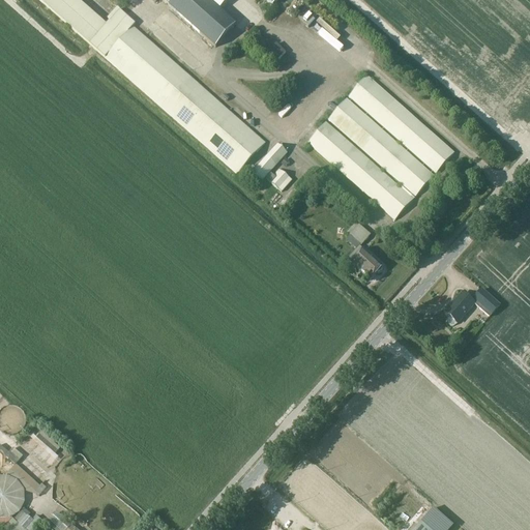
[(137,22),(119,7),(107,22),(81,0),(39,0),(105,59),(133,27),(137,22)]
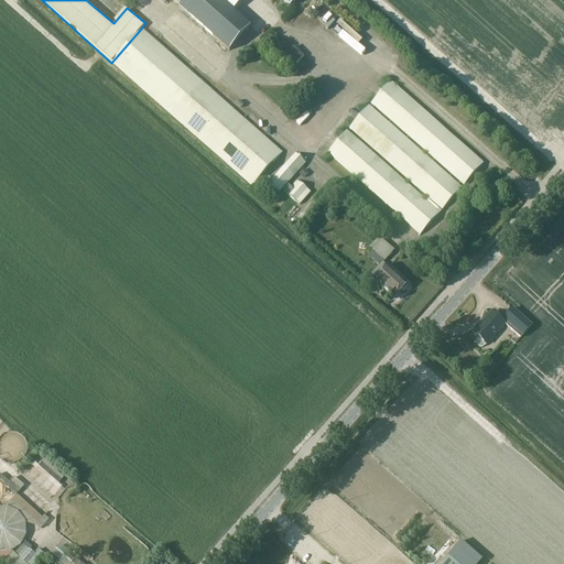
[(251,26),(219,0),(172,0),(179,6),(179,7),(229,52),(251,26)]
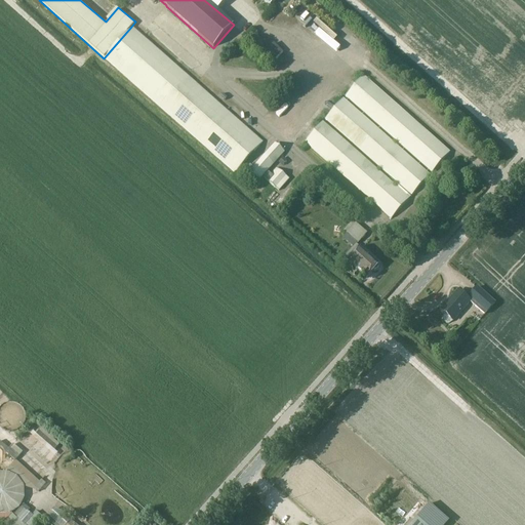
[(226,0),(207,0),(218,9),(226,0)]
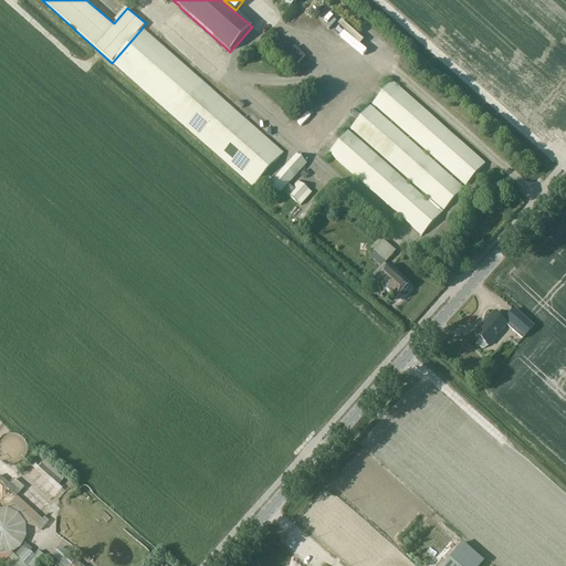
[(253,187),(283,153),(142,29),(112,63),(253,187)]
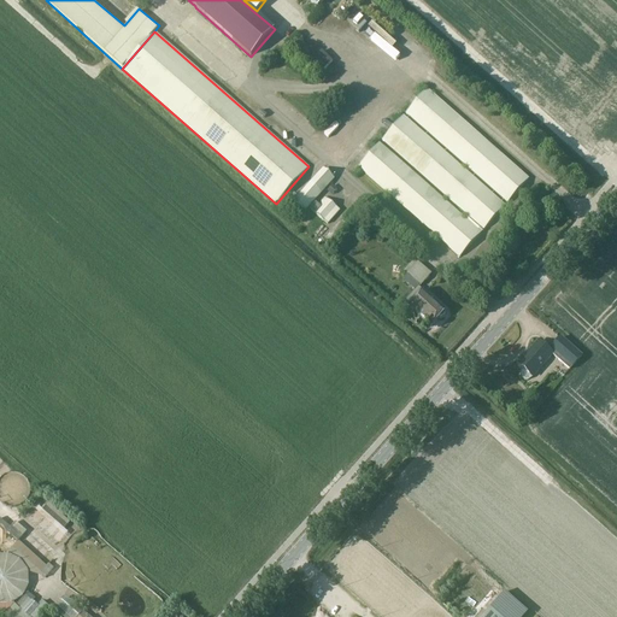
[(323,69),(329,63),(317,53),(312,59),(323,69)]
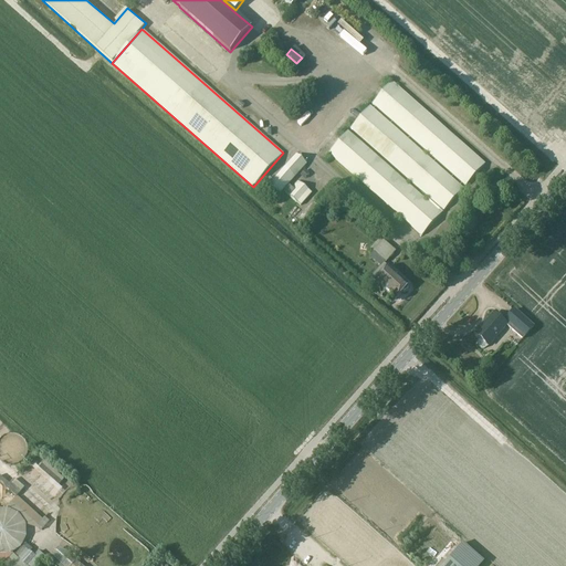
[(422,236),(485,164),(391,82),(328,153),(422,236)]
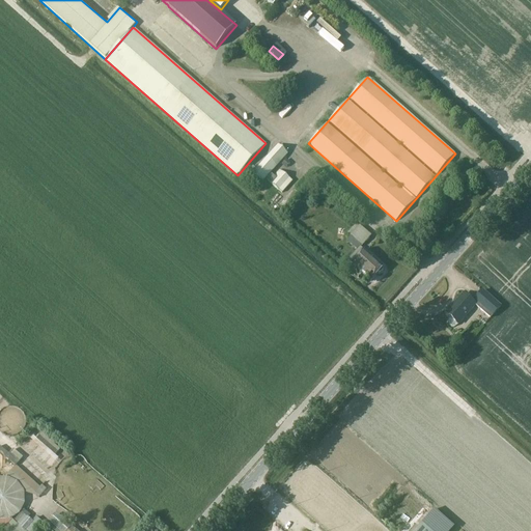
[(259,186),(276,167),(267,158),(250,176),(259,186)]
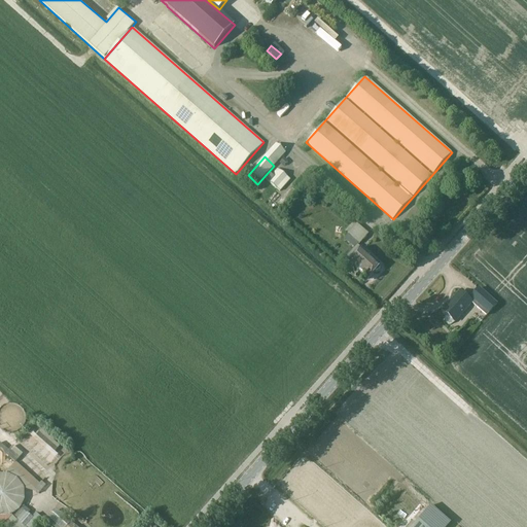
[(284,159),(280,163),(284,167),(288,163),(284,159)]
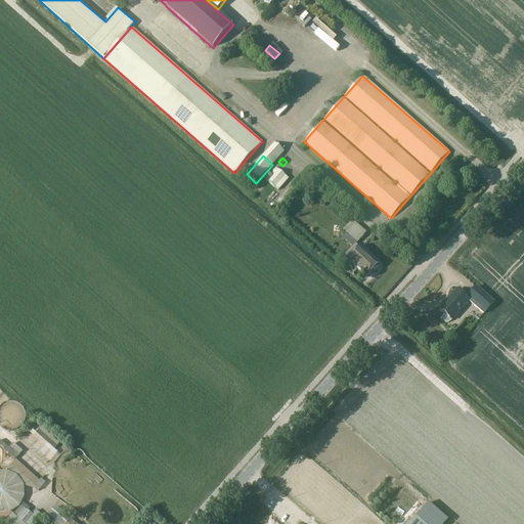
[(275,188),(286,176),(276,167),(270,174),(267,172),(263,177),(275,188)]
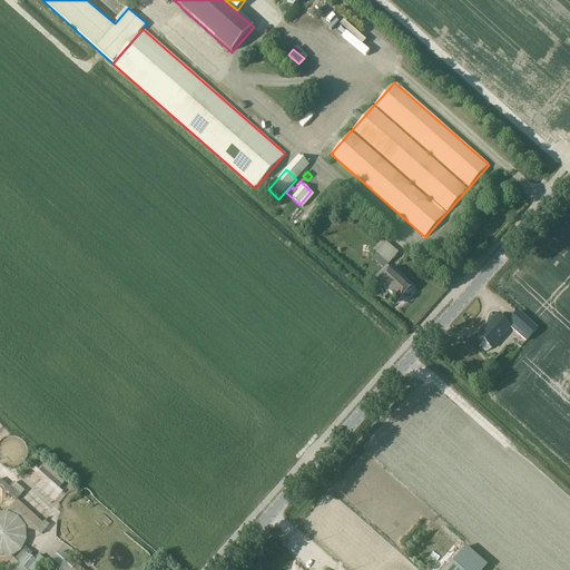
[(389,265),(399,253),(386,243),(376,254),(389,265)]
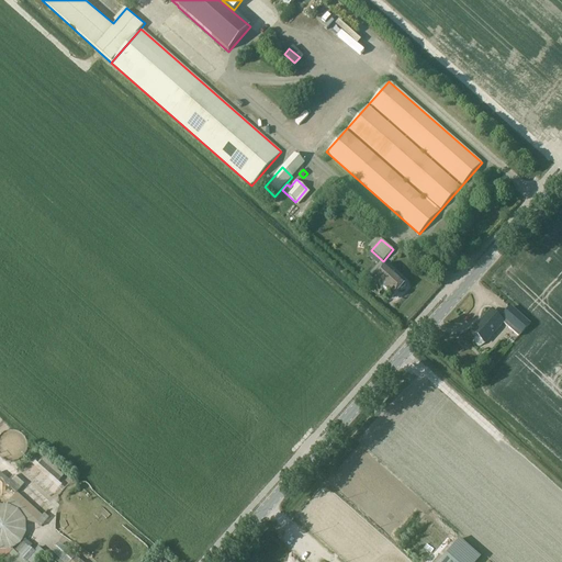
[(393,299),(401,290),(403,290),(405,288),(405,285),(406,283),(385,265),(371,279),(393,299)]
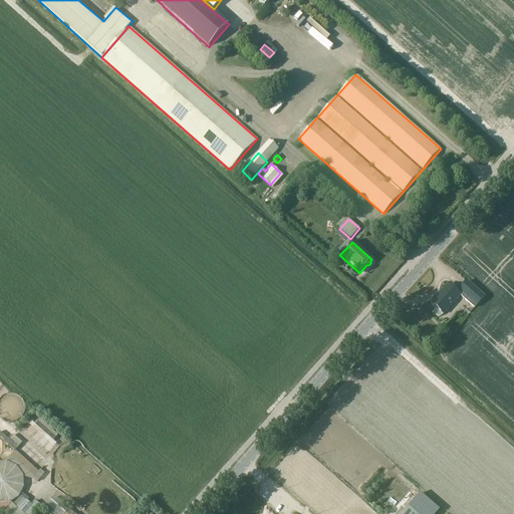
[(449,285),(448,286),(460,296),(475,309),(485,297),(467,282),(458,293),(449,285)]
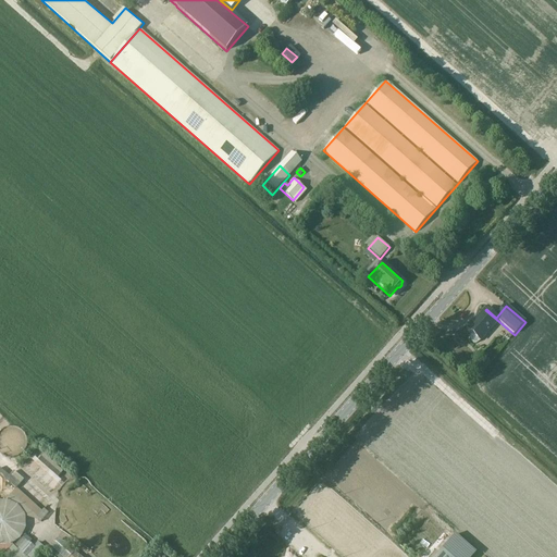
[(481,341),(498,321),(485,310),(468,330),(481,341)]
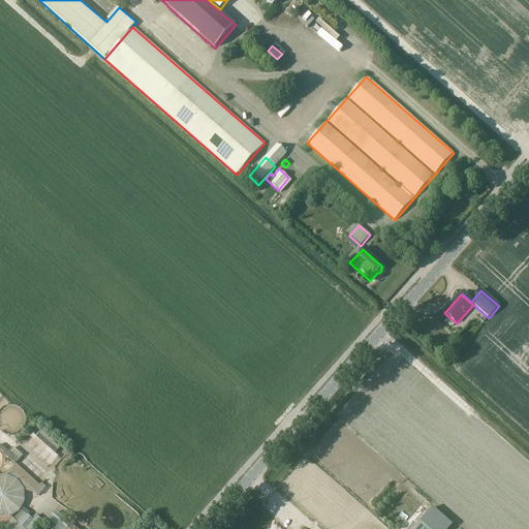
[(30,437),(55,459),(58,457),(55,454),(60,447),(41,431),(36,436),(33,433),(30,437)]
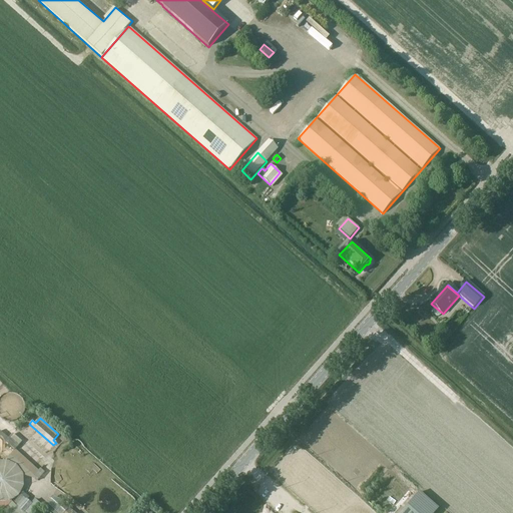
[(0,437),(14,450),(22,441),(13,434),(9,438),(0,431),(0,437)]
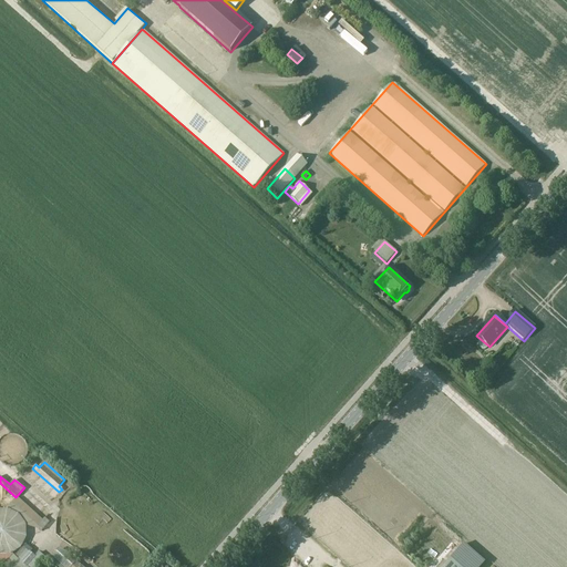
[(42,529),(50,522),(45,517),(43,521),(17,496),(12,502),(42,529)]
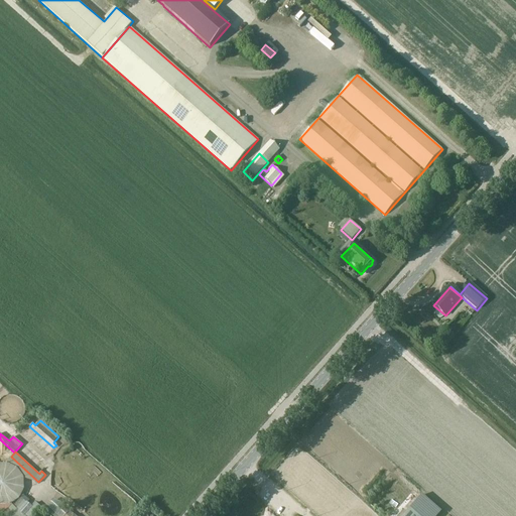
[(0,511),(4,514),(12,505),(11,504),(19,499),(24,488),(23,478),(16,469),(6,464),(0,464),(0,511)]
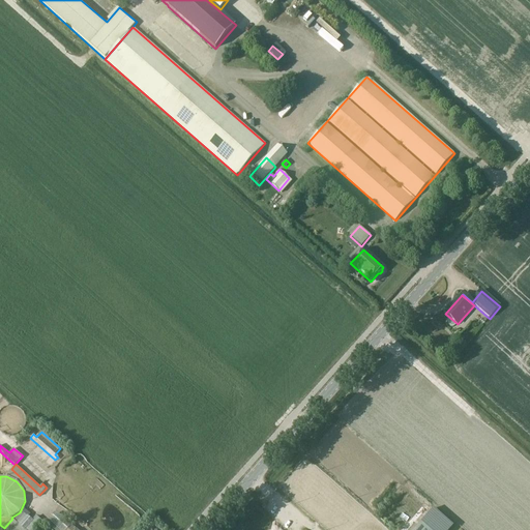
[(434,507),(421,522),(430,529),(449,529),(453,525),(434,507)]
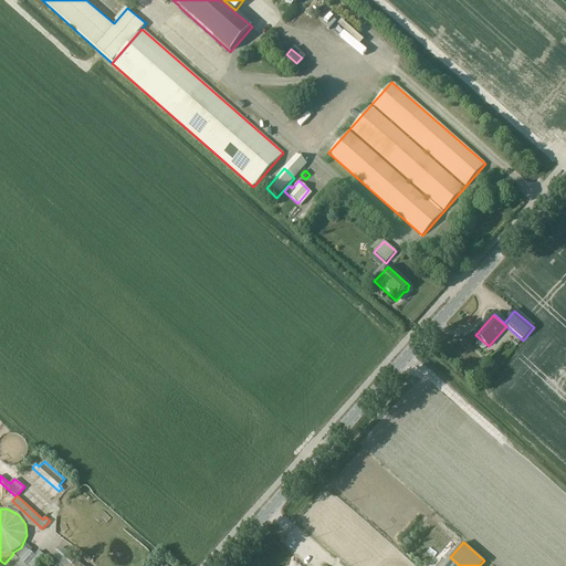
[(17,565),(39,565),(46,557),(39,551),(34,555),(31,552),(33,549),(25,543),(13,555),(13,554),(9,559),(17,565)]
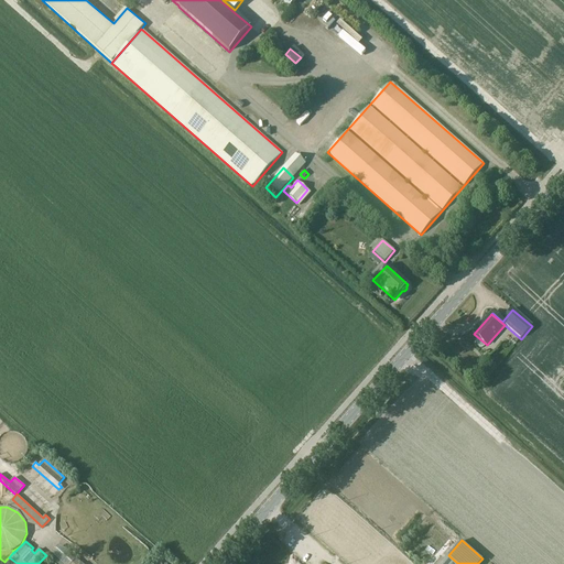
[(54,562),(56,563),(69,563),(76,557),(64,548),(58,545),(52,554),(57,559),(54,562)]
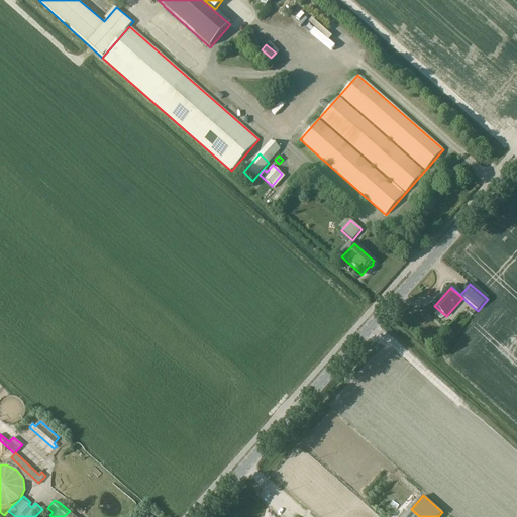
All buildings are outlined.
